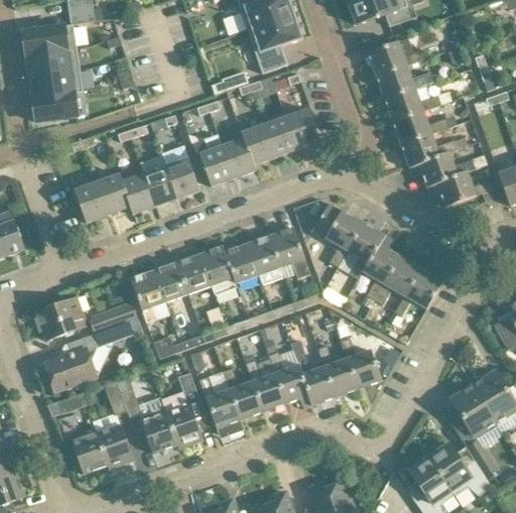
[(69,12),(93,8),(92,0),(67,0),(69,12)]
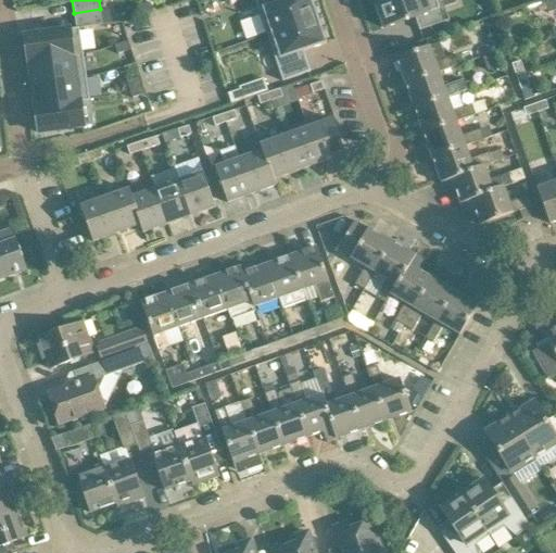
[(149,0),(137,4),(140,12),(152,9),(149,0)]
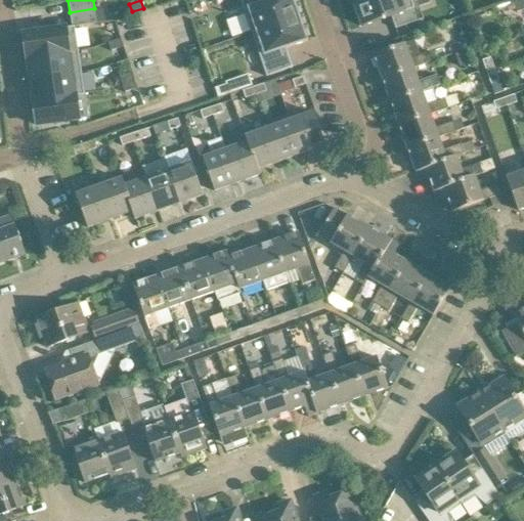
[(239,0),(241,1),(251,31),(298,14),(293,0),(239,0)]
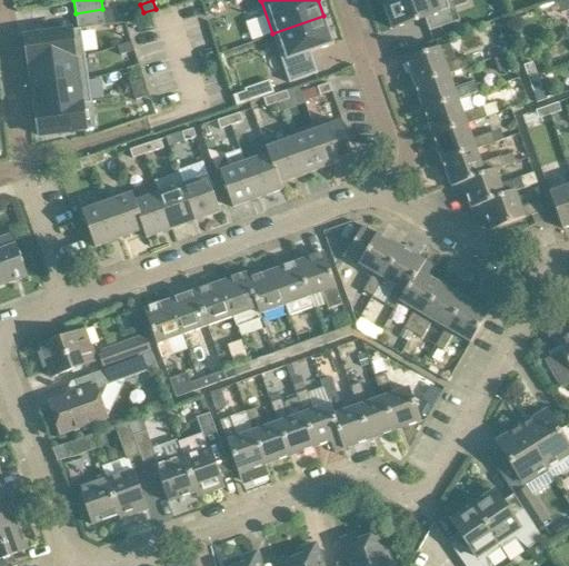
[(385,0),(393,27),(425,16),(429,28),(455,20),(447,0),(385,0)]
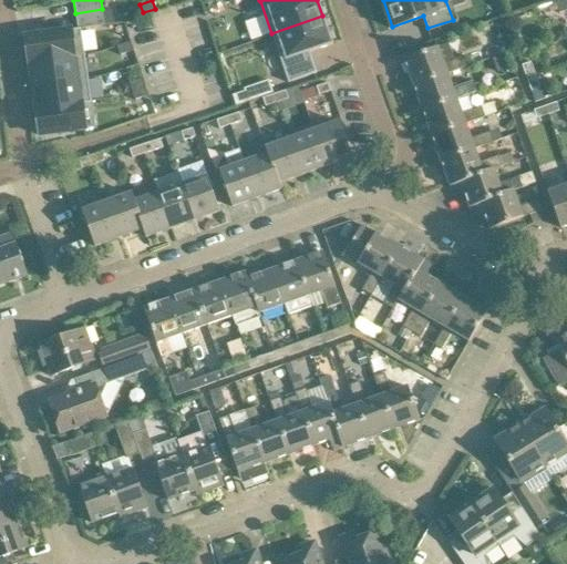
[(555,0),(558,11),(566,7),(566,0),(555,0)]
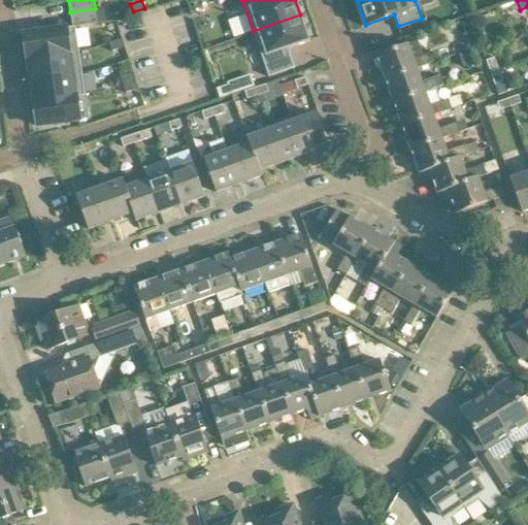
[(96,8),(98,21),(106,20),(104,7),(96,8)]
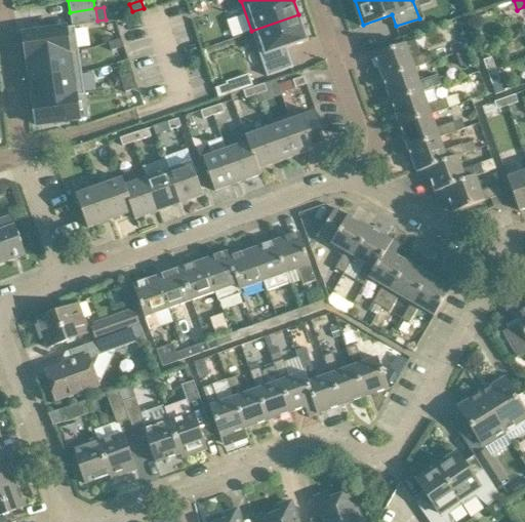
[(72,25),(75,25),(96,22),(94,8),(70,12),(72,25)]
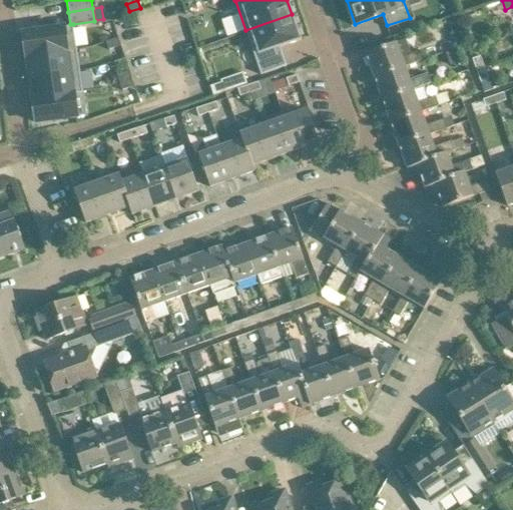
[(301,38),(292,14),(245,30),(255,59),(261,72),(286,64),(281,50),(280,45),(301,38)]
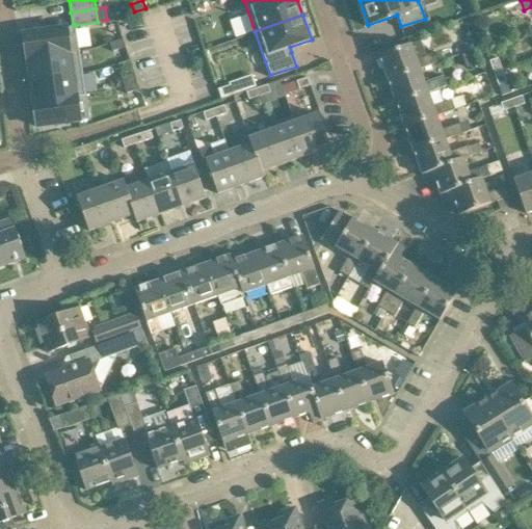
[(76,25),(73,25),(24,32),(27,55),(79,48),(76,25)]
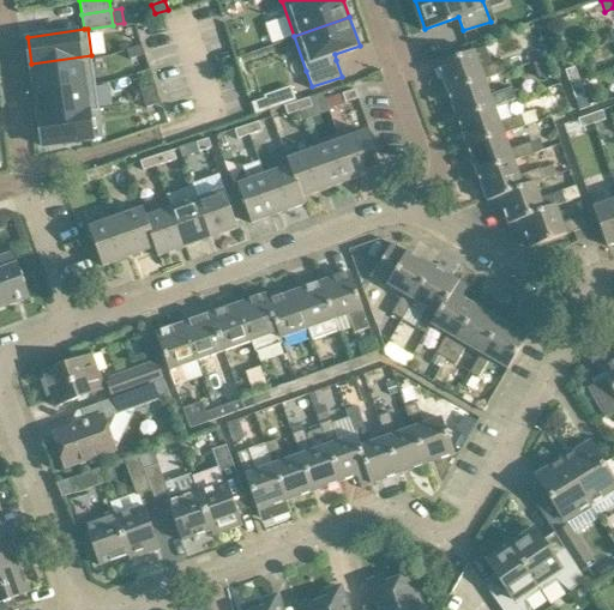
[(140,43),(126,48),(130,56),(143,53),(140,43)]
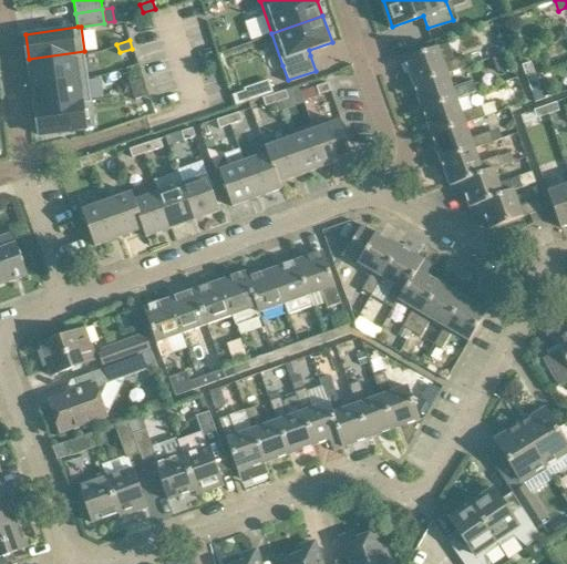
[(463,53),(454,57),(447,41),(403,57),(413,82),(446,71),(466,64),(463,53)]
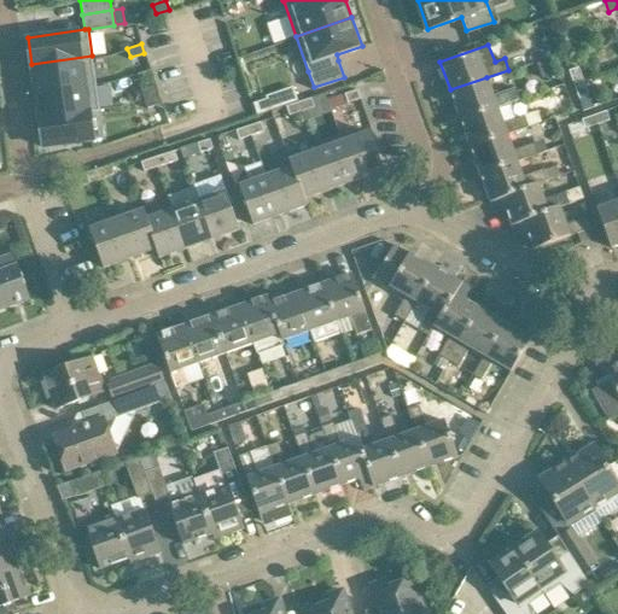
[(95,82),(92,56),(31,64),(31,66),(34,66),(38,91),(95,82)]
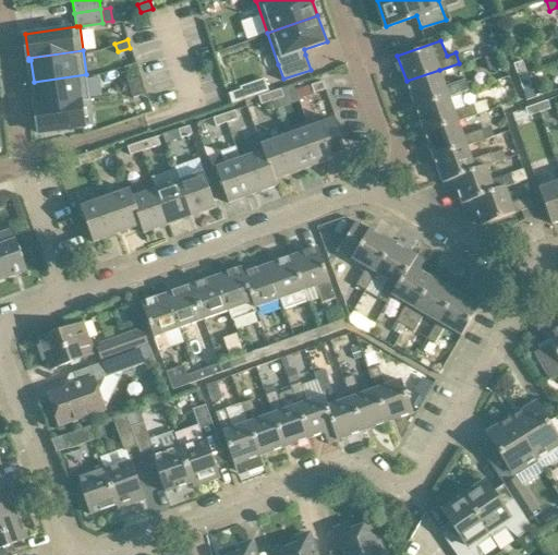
[(500,51),(485,57),(489,71),(505,65),(500,51)]
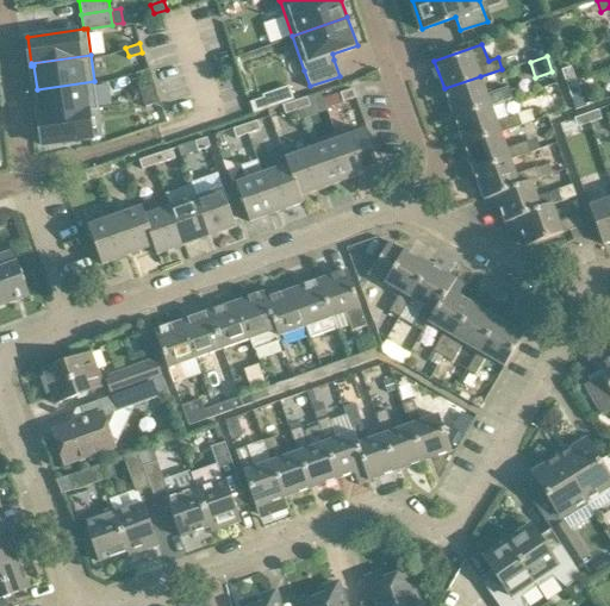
[(561,68),(565,80),(576,77),(571,64),(561,68)]
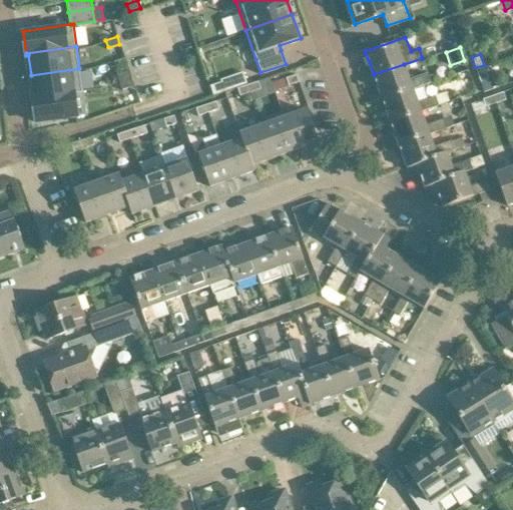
[(374,74),(382,97),(412,86),(412,87),(430,80),(427,71),(409,77),(404,64),(374,74)]
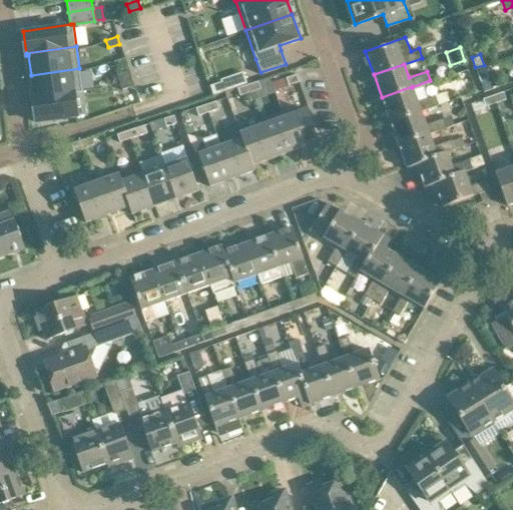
[(489,78),(484,65),(475,67),(480,81),(489,78)]
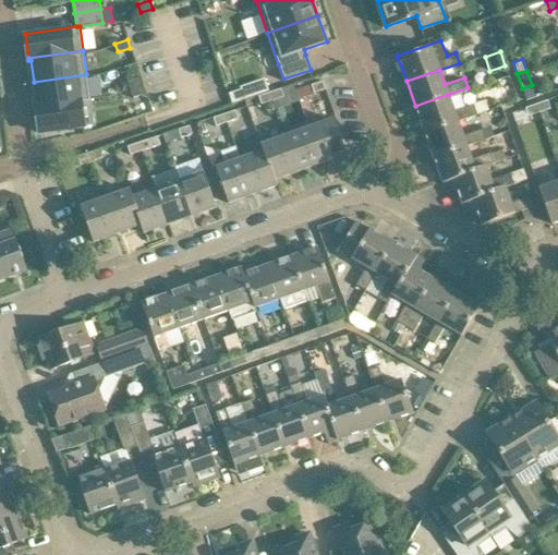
[(86,74),(34,82),(37,105),(35,105),(36,107),(80,100),(89,99),(86,74)]
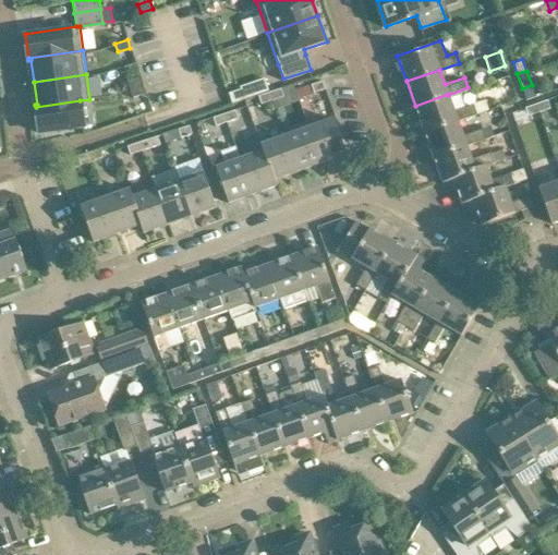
[(126,80),(130,87),(142,83),(140,75),(126,80)]
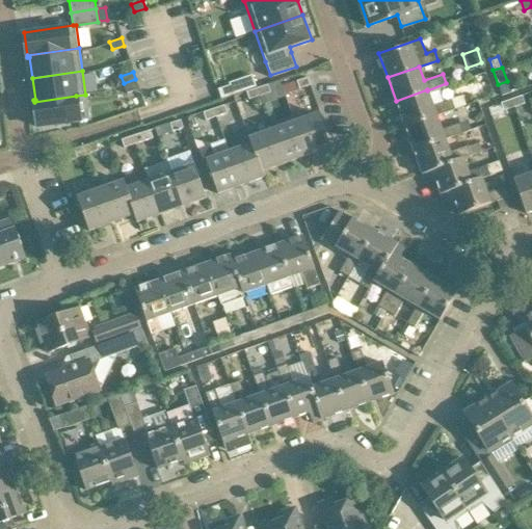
[(223,93),(258,82),(255,73),(220,83),(223,93)]
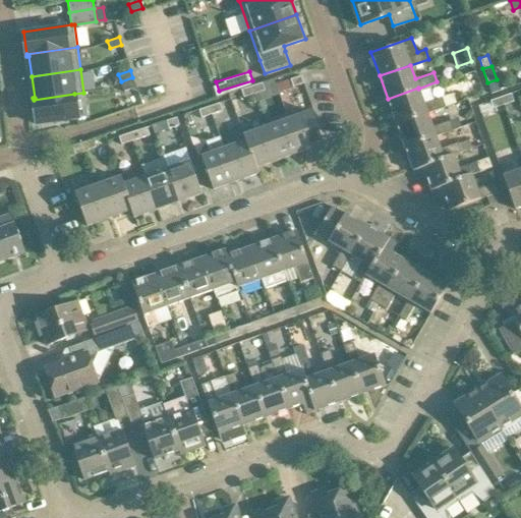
[(293,85),(303,81),(301,73),(290,77),(293,85)]
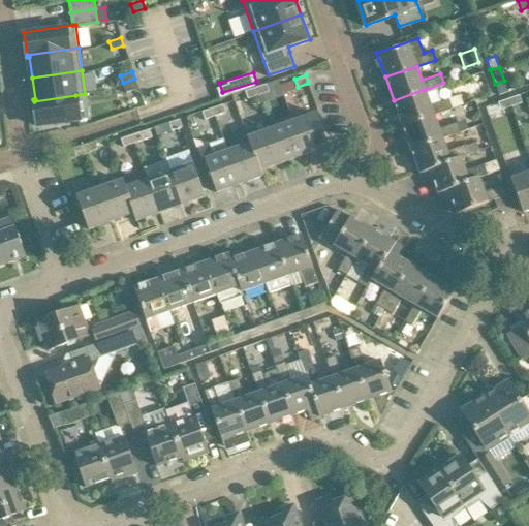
[(137,87),(134,79),(123,83),(125,91),(137,87)]
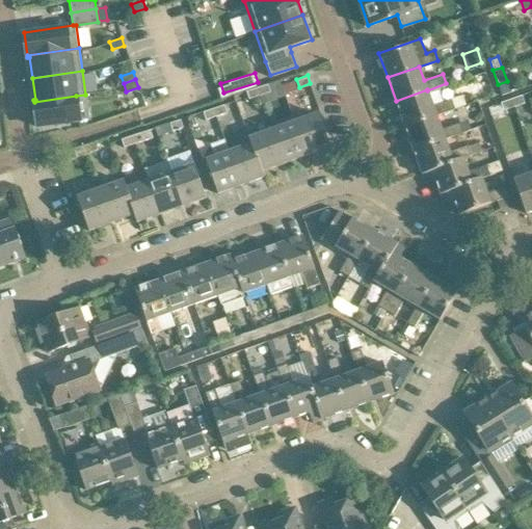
[(268,82),(258,85),(260,94),(271,90),(268,82)]
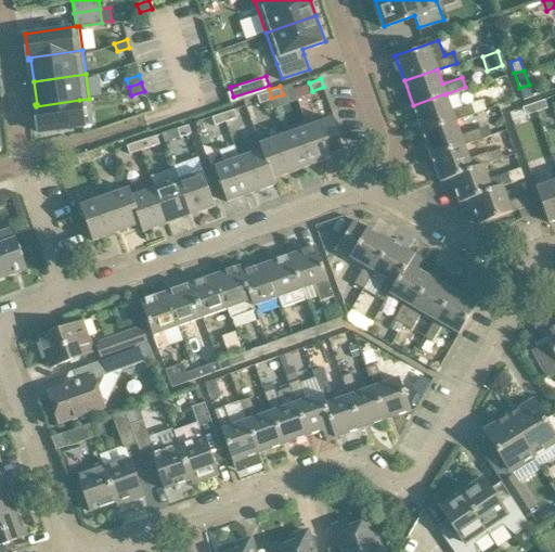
[(271,98),(269,89),(257,93),(260,102),(271,98)]
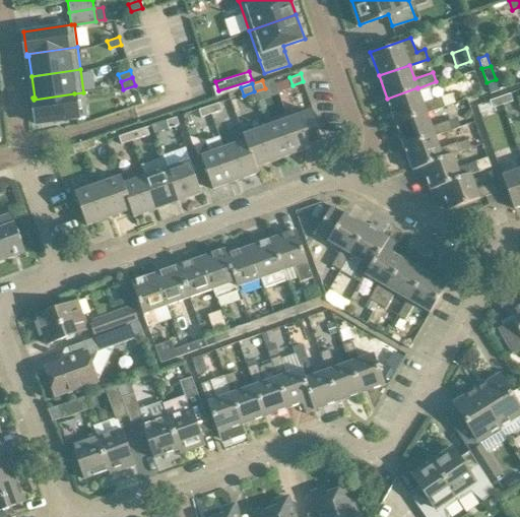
[(423,102),(417,88),(417,87),(387,99),(395,122),(427,111),(444,105),(441,95),(423,102)]
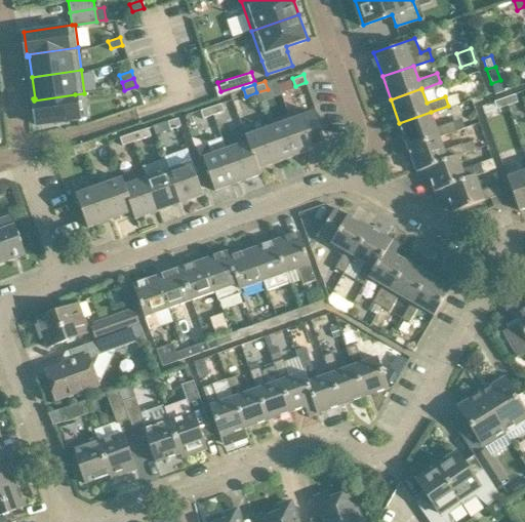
[(515,92),(505,95),(508,104),(518,101),(515,92)]
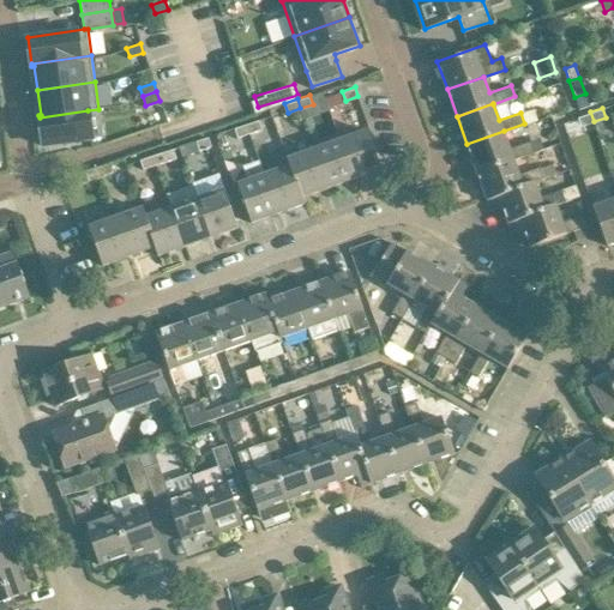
[(91,137),(88,110),(40,118),(43,144),(91,137)]
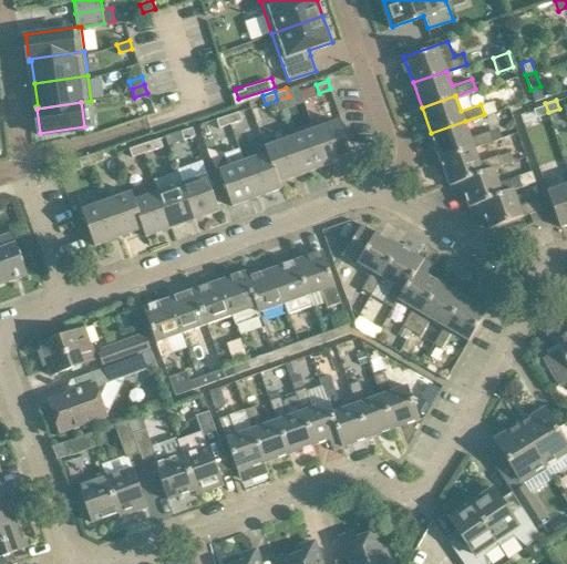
[(548,112),(545,103),(534,108),(536,116),(548,112)]
